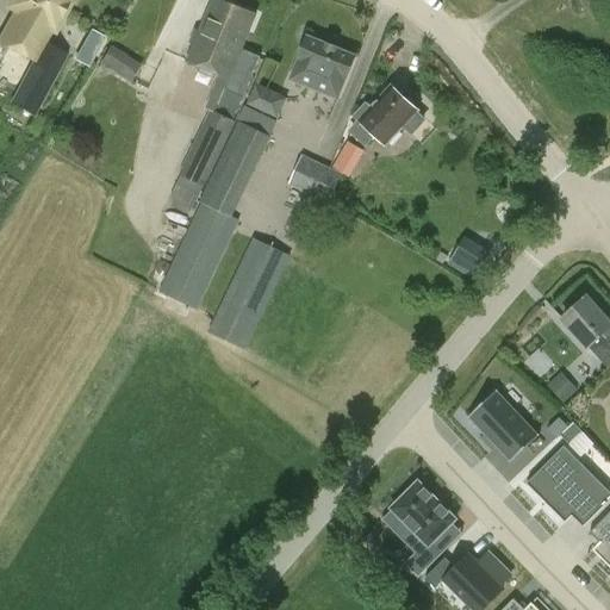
[(68,55),(45,44),(51,31),(55,33),(70,0),(13,0),(10,8),(14,11),(0,39),(0,47),(35,64),(18,97),(12,106),(36,118),(68,55)]
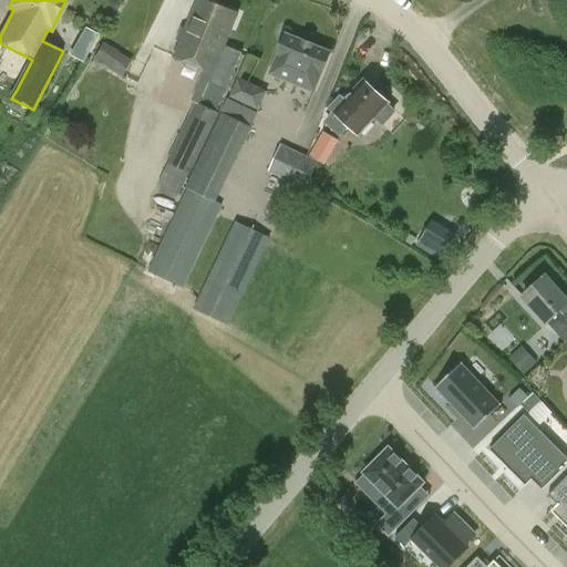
[(181,43),(174,59),(185,63),(183,69),(195,74),(199,76),(202,71),(204,72),(210,74),(207,83),(226,91),(241,54),(225,48),(238,14),(202,0),(197,0),(185,30),(181,43)]
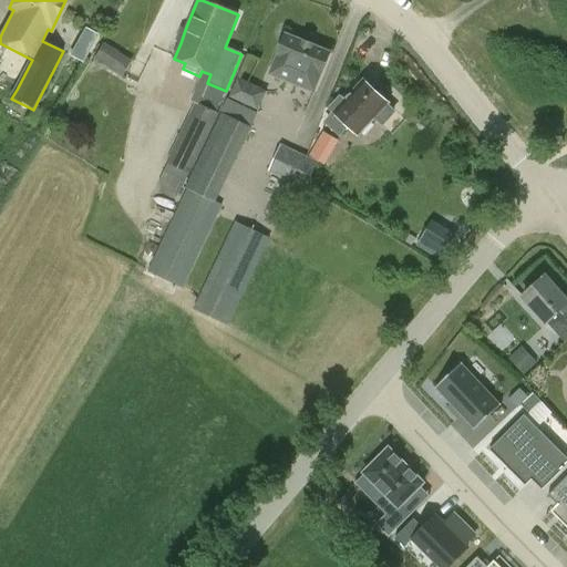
[(285,35),(277,55),(269,78),(316,95),(331,53),(285,35)]
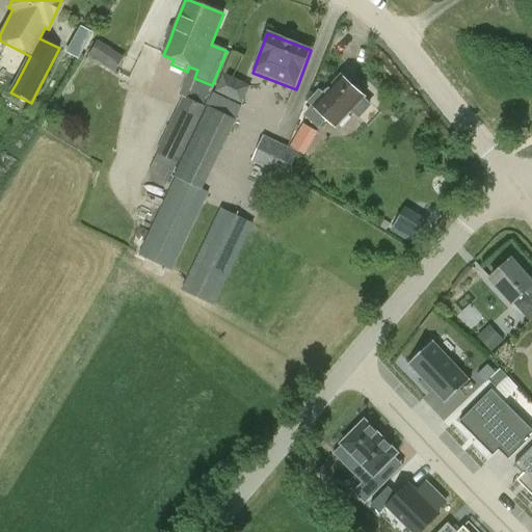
[(97,40),(87,54),(115,72),(125,56),(97,40)]
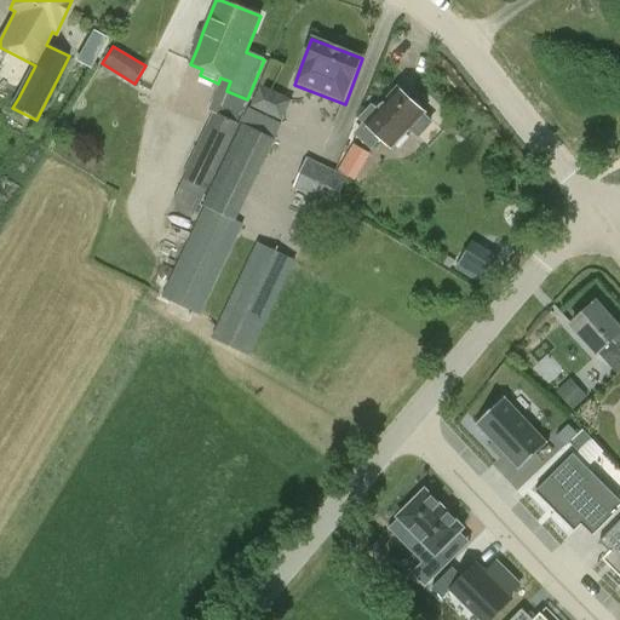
[(293,102),(260,86),(250,107),(282,122),(293,102)]
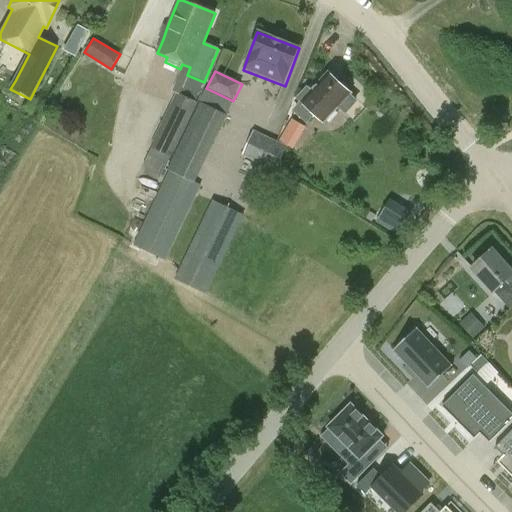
[(344,82),(337,82),(328,73),(310,92),(307,88),(297,99),(300,102),(292,111),(307,125),(315,115),(324,124),(339,107),(346,113),(356,102),(349,96),(351,94),(348,92),(349,86),(344,82)]
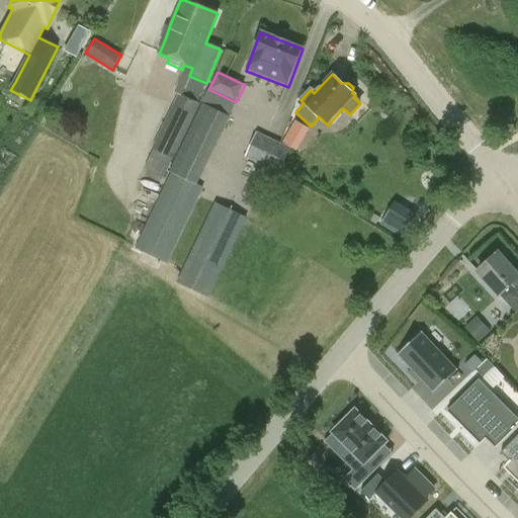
[(208,91),(202,103),(168,174),(170,175),(134,249),(166,265),(202,190),(196,187),(231,117),(237,104),(208,91)]
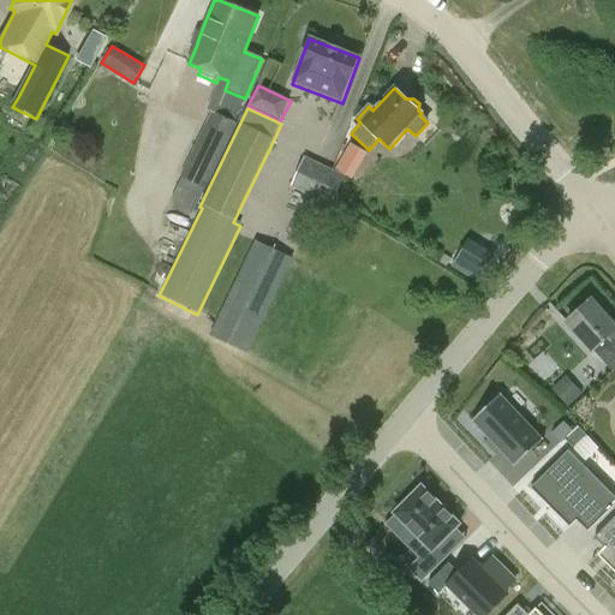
[(236,123),(210,112),(180,178),(181,178),(204,189),(207,190),(238,124),(236,123)]
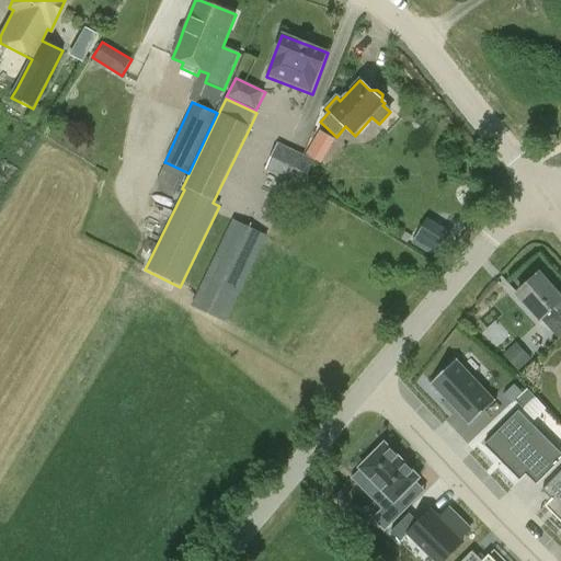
[(305,155),(324,162),(335,136),(316,128),(305,155)]
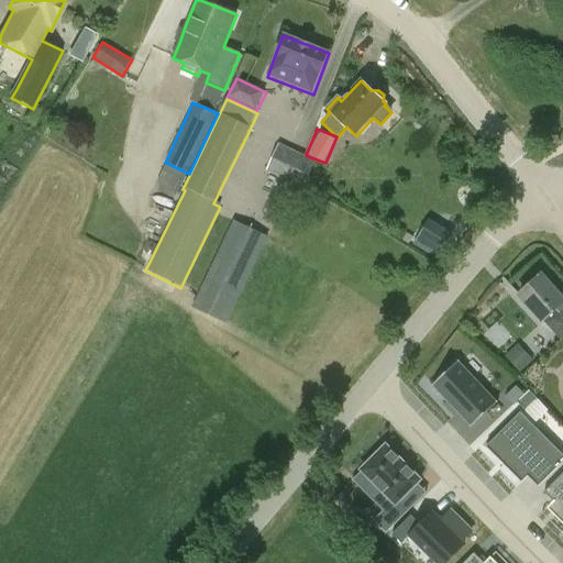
[(317,162),(279,144),(266,170),(304,189),(317,162)]
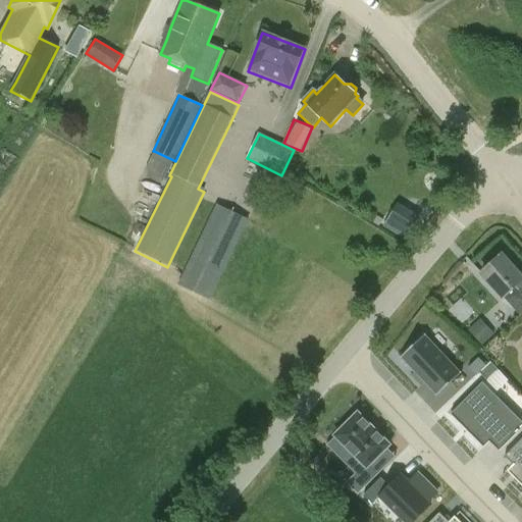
[(249,220),(216,205),(177,285),(210,301),(249,220)]
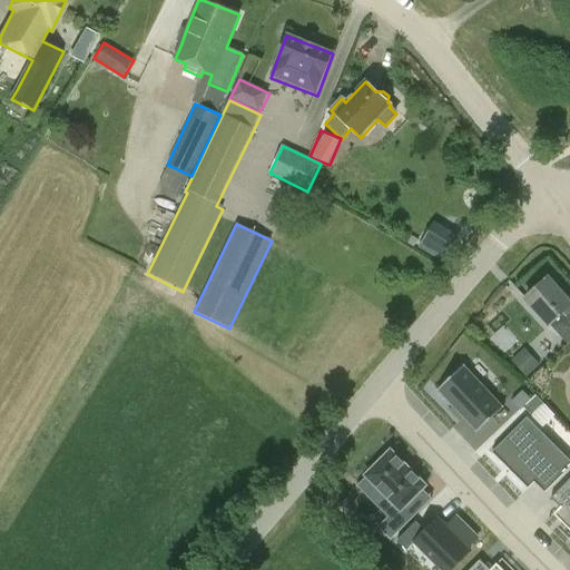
[(433,226),(419,248),(443,265),(458,242),(433,226)]
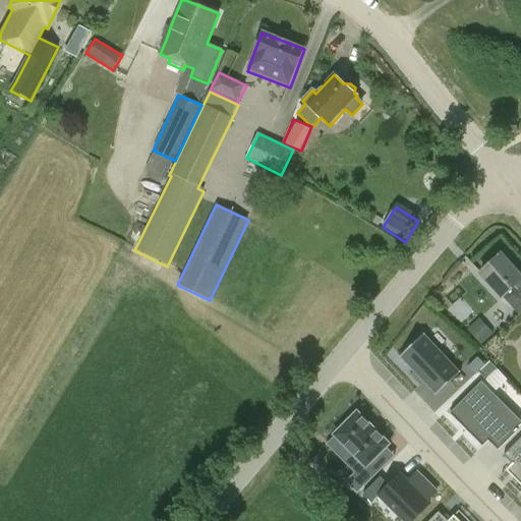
[(520,277),(501,254),(479,274),(502,298),(503,298),(518,315),(520,312),(520,277)]
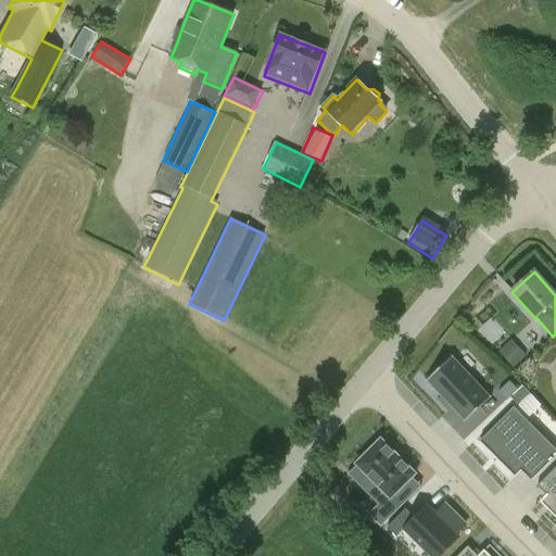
[(512,339),(498,351),(514,366),(527,354),(512,339)]
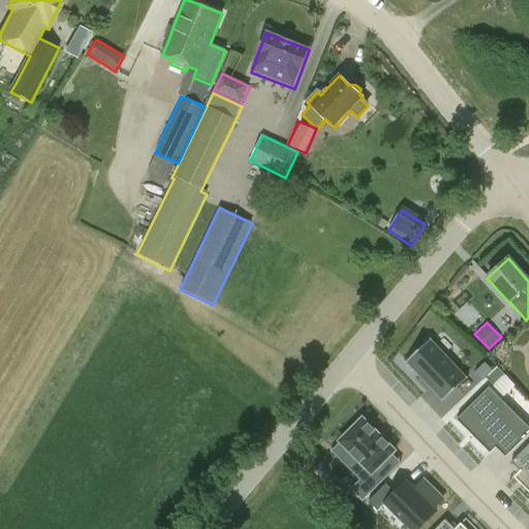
[(431,338),(407,361),(444,400),(468,377),(431,338)]
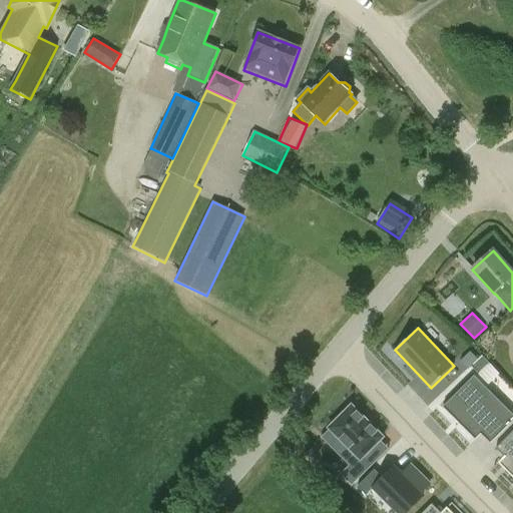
[(470,352),(460,362),(467,369),(477,360),(470,352)]
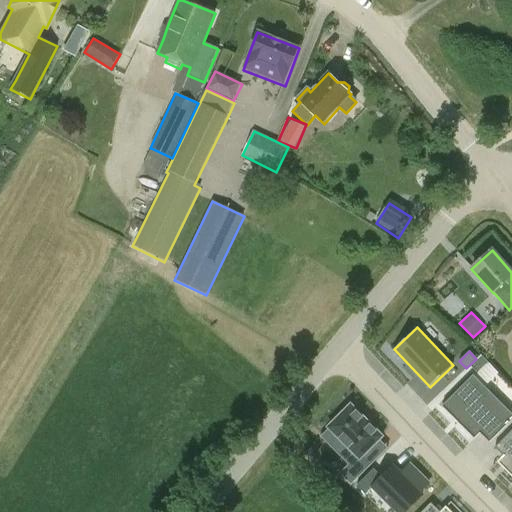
[(481,355),(470,366),(479,376),(490,365),(481,355)]
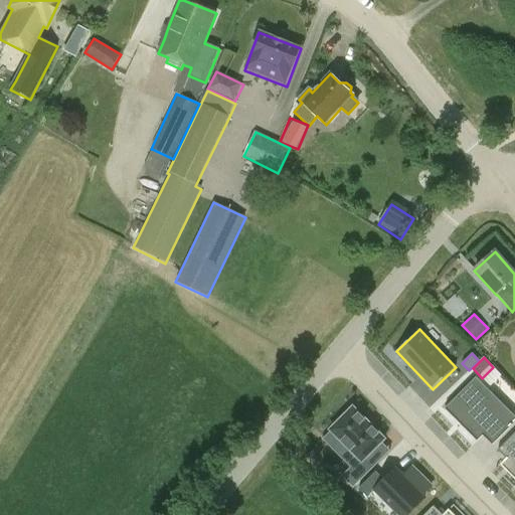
[(514,416),(476,378),(445,409),(477,442),(483,437),(492,446),(514,422),(514,416)]
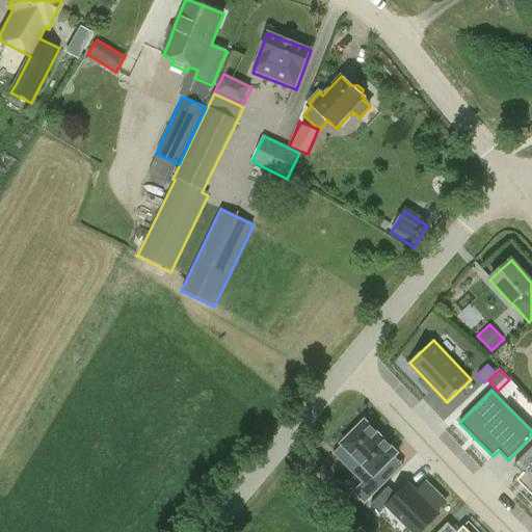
[(384,484),(376,476),(398,454),(364,420),(339,445),(350,456),(343,464),(362,483),(352,493),(365,504),(384,484)]
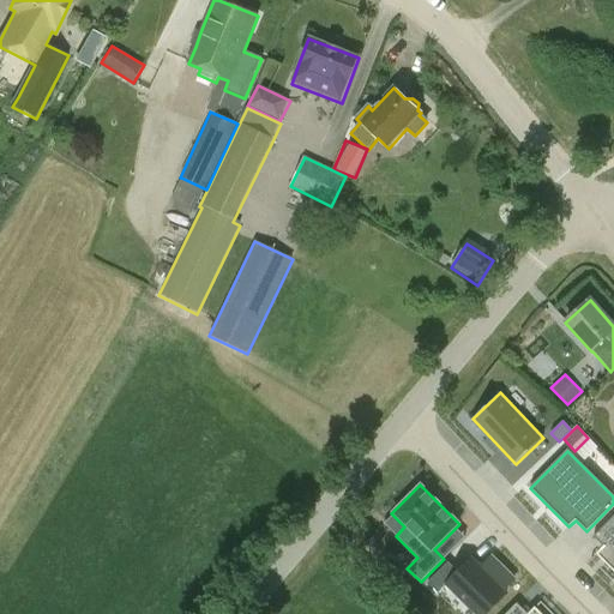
[(596,554),(613,572),(613,516),(594,537),(603,547),(596,554)]
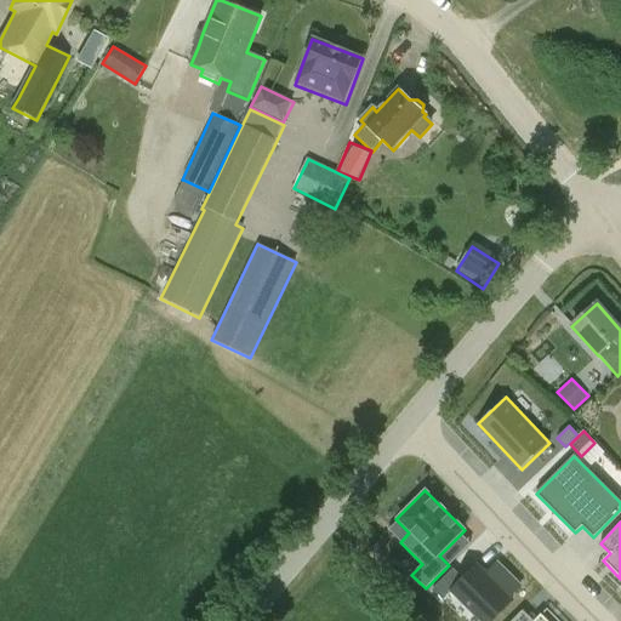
[(453,569),(432,590),(443,600),(451,592),(480,620),(490,620),(511,602),(507,598),(519,586),(497,564),(485,576),(476,567),(463,580),(453,569)]
